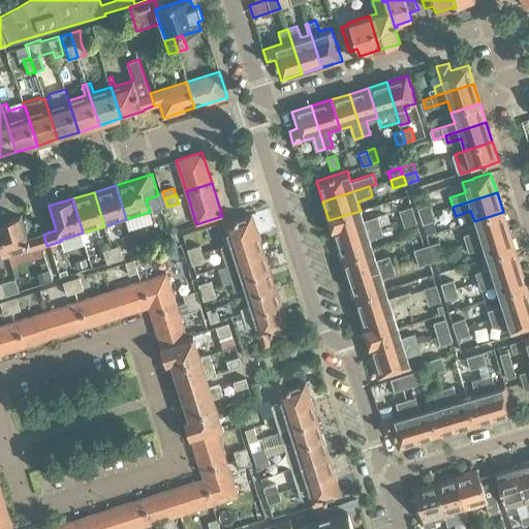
[(421,217),(433,212),(430,205),(417,209),(421,217)]
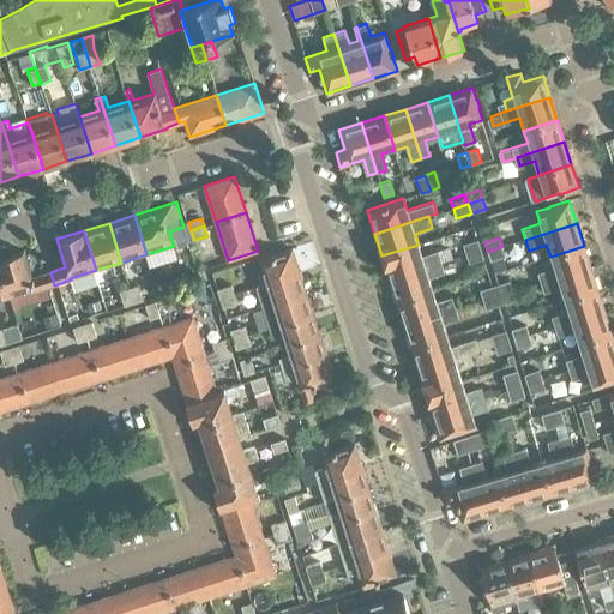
[(464,245),(467,254),(481,250),(477,240),(464,245)]
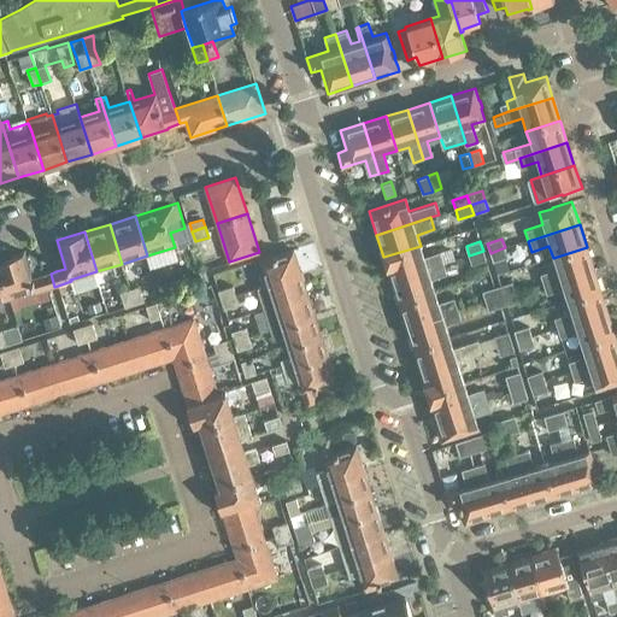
[(423,257),(421,246),(383,257),(391,280),(445,263),(441,251),(423,257)]
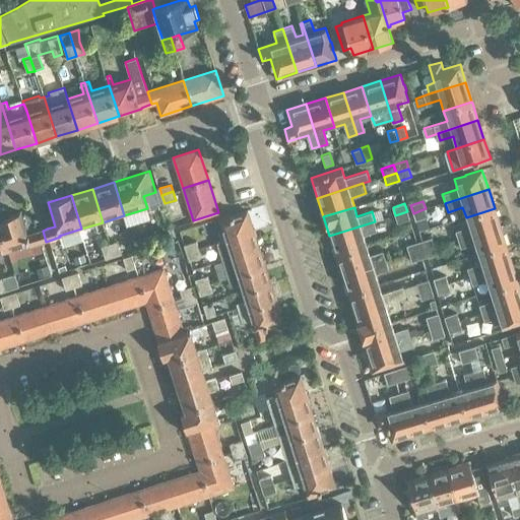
[(429,216),(426,208),(413,213),(416,220),(429,216)]
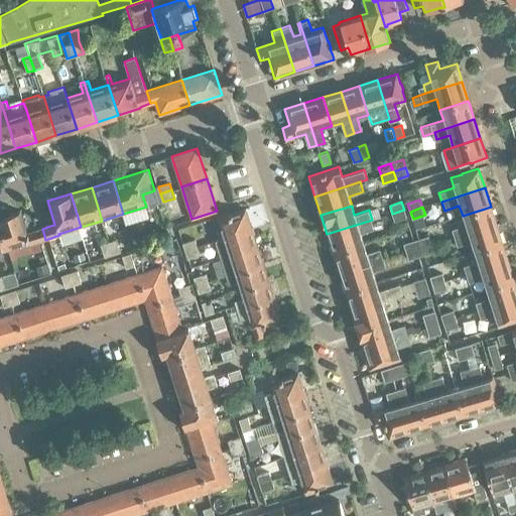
[(454,239),(496,225),(491,207),(463,216),(465,224),(450,229),(454,239)]
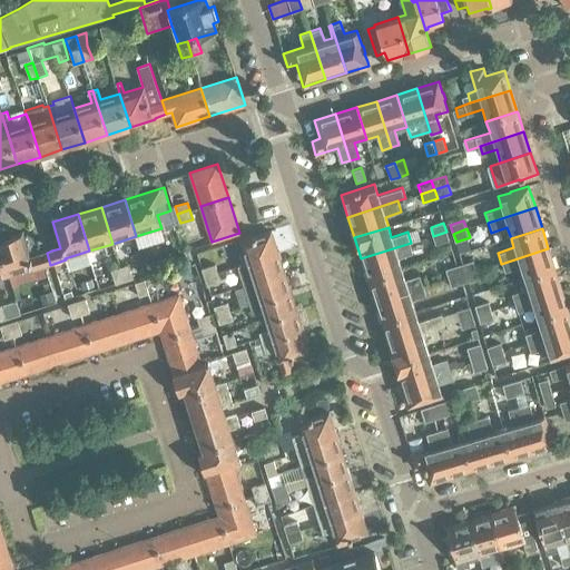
[(237,266),(278,253),(277,247),(276,247),(271,231),(253,236),(252,234),(232,241),(236,255),(233,257),(235,266),(237,266)]
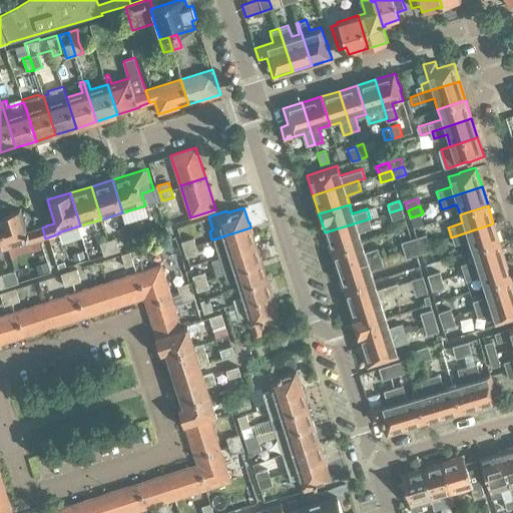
[(404,216),(402,208),(390,212),(393,220),(404,216)]
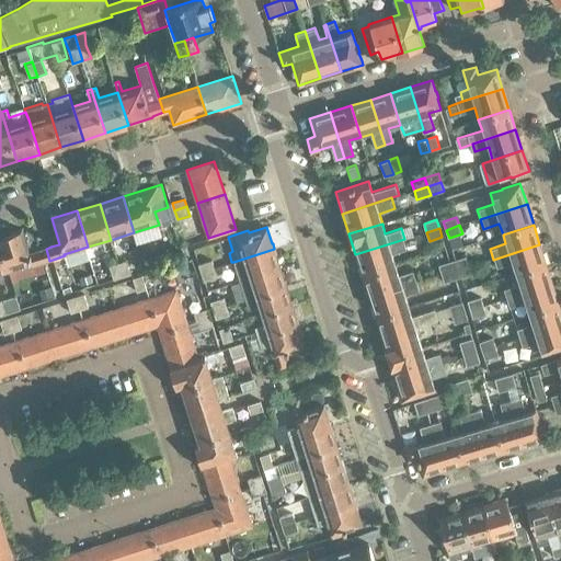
[(49,261),(46,249),(30,253),(23,229),(0,236),(0,238),(11,272),(13,282),(21,279),(18,270),(32,265),(33,266),(49,261)]
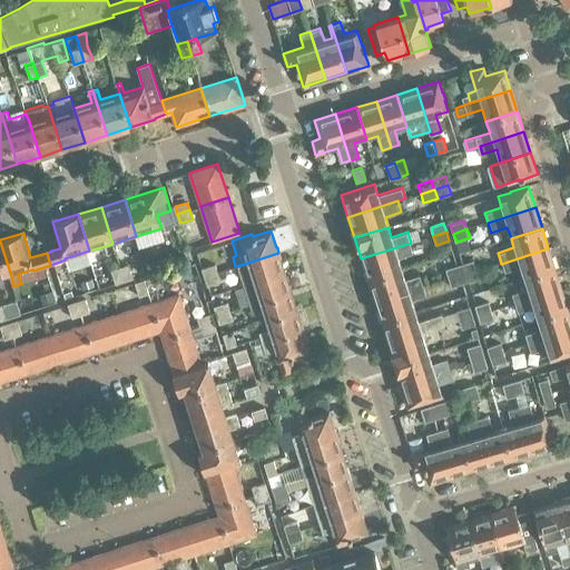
[(0,242),(0,279),(11,276),(0,242)]
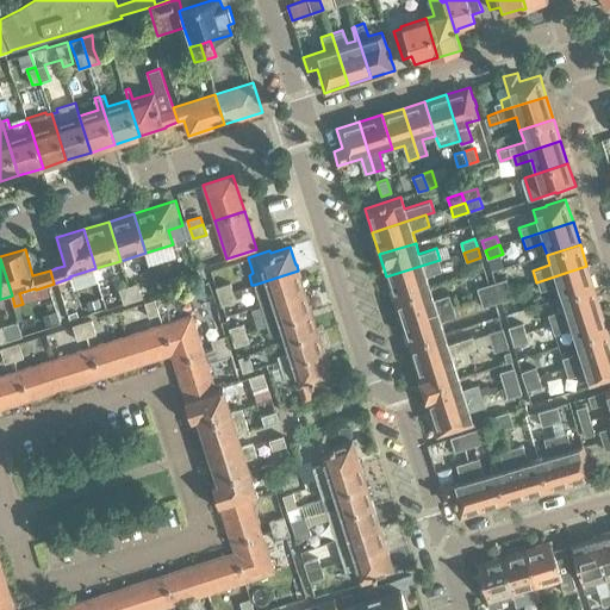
[(386,277),(393,300),(430,288),(427,275),(443,271),(440,260),(386,277)]
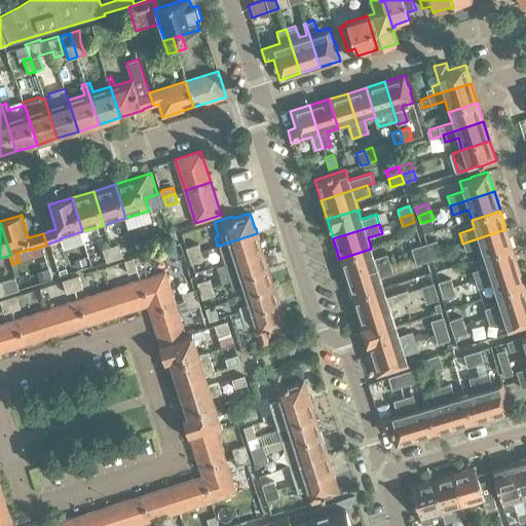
[(200,227),(182,233),(188,254),(200,251),(208,248),(200,227)]
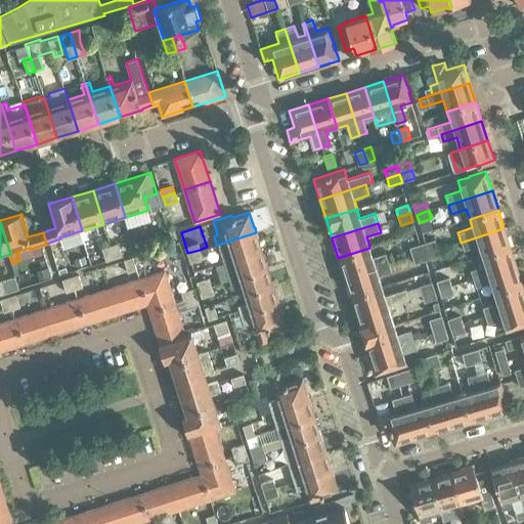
[(510,247),(504,228),(461,243),(463,250),(478,244),(482,256),(510,247)]
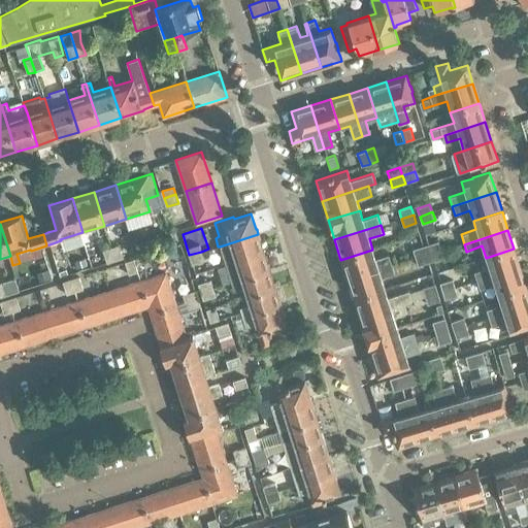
[(258,234),(220,246),(226,264),(263,253),(259,240),(260,239),(258,234)]
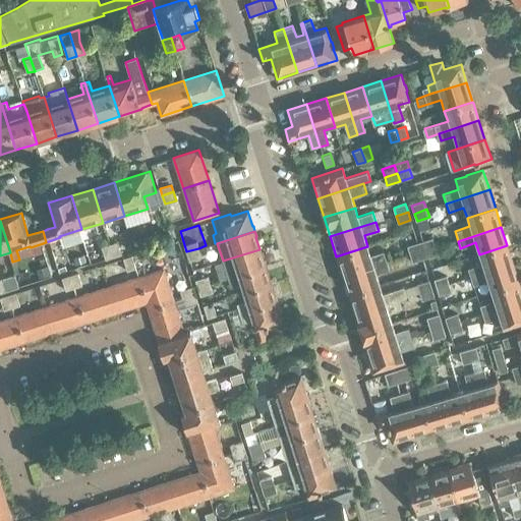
[(420,242),(423,250),(436,246),(432,238),(420,242)]
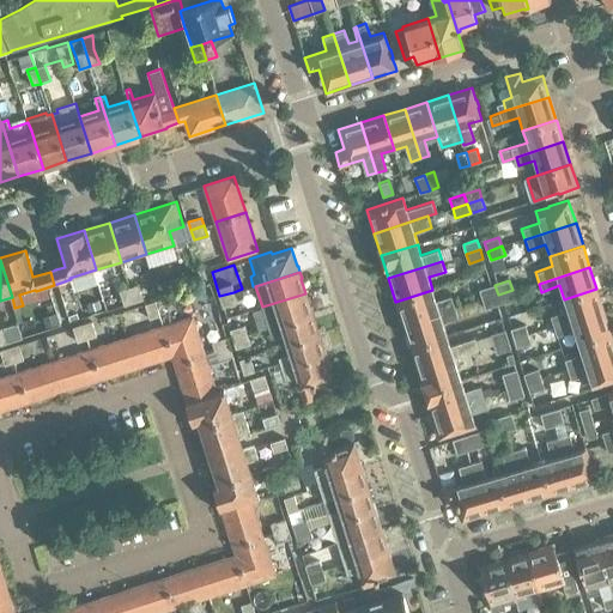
[(140,284),(129,286),(134,303),(145,299),(140,284)]
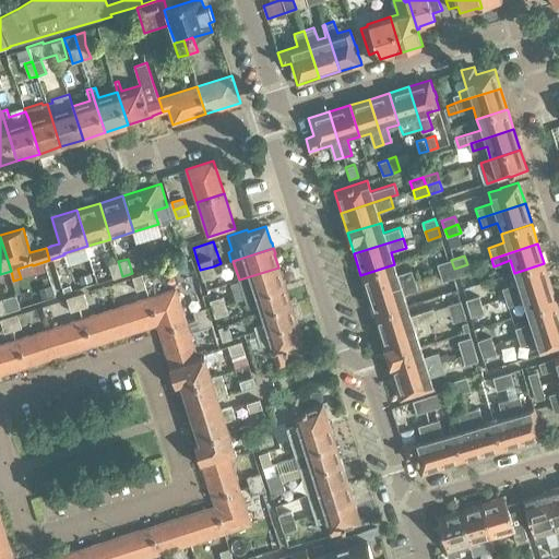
[(438,264),(440,273),(454,269),(451,260),(438,264)]
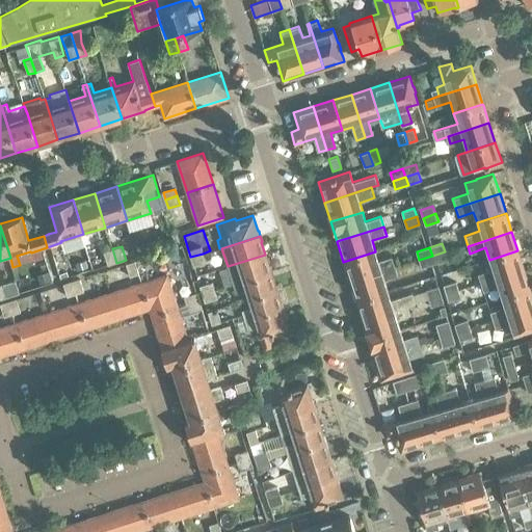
[(112,248),(89,256),(95,270),(116,263),(112,248)]
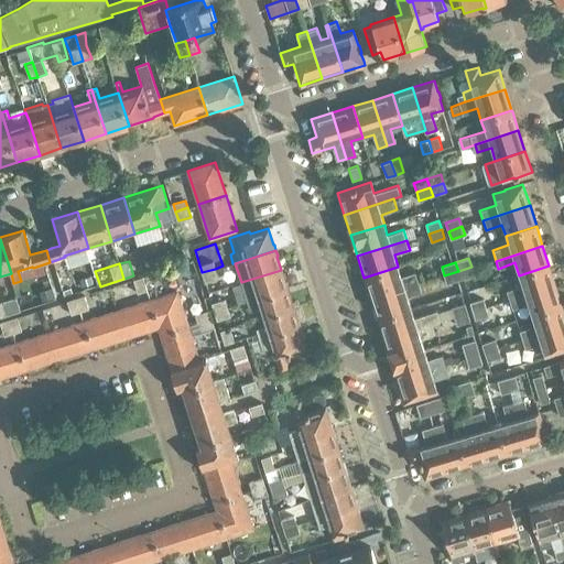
[(555,285),(549,266),(519,275),(522,286),(505,292),(508,301),(555,285)]
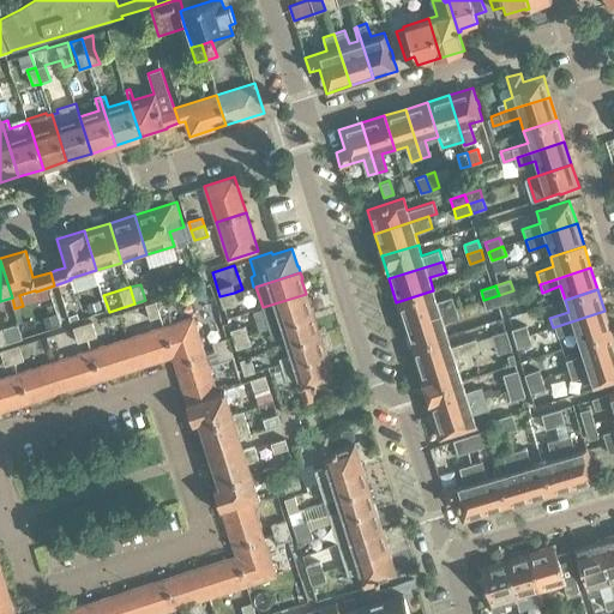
[(437,301),(433,290),(396,302),(404,324),(457,307),(453,295),(437,301)]
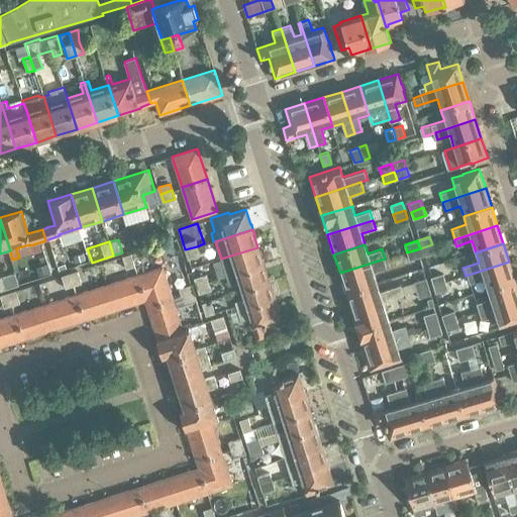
[(432,244),(420,248),(422,256),(434,252),(432,244)]
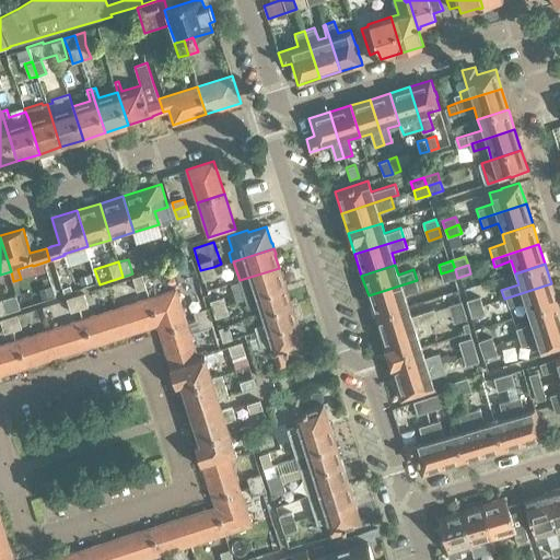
[(218,279),(213,267),(200,270),(205,283),(218,279)]
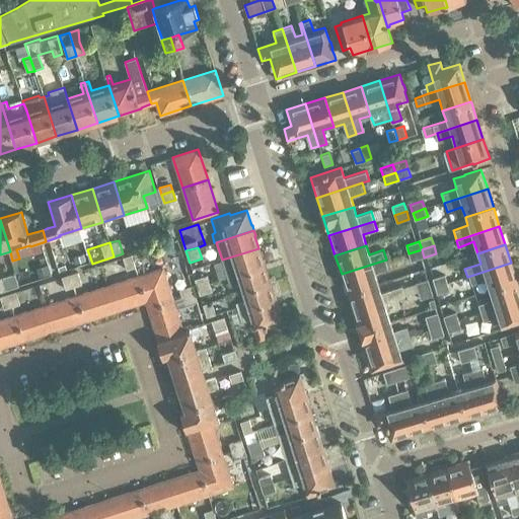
[(258,248),(222,260),(227,277),(265,265),(264,260),(263,260),(258,248)]
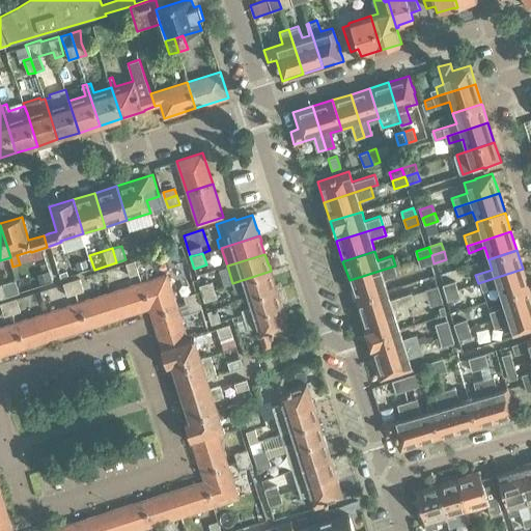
[(434,263),(431,255),(418,259),(421,268),(434,263)]
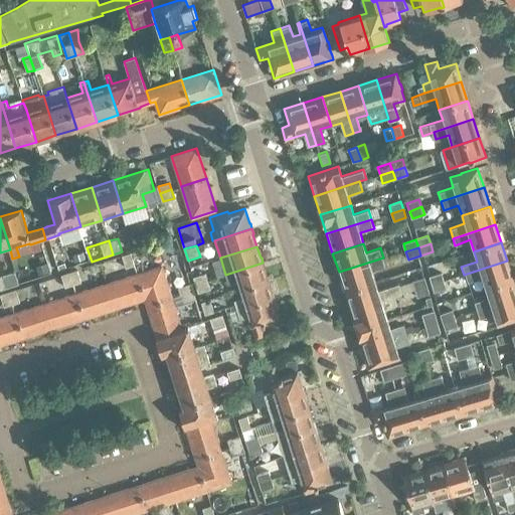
[(123,255),(127,270),(135,267),(133,256),(131,252),(123,255)]
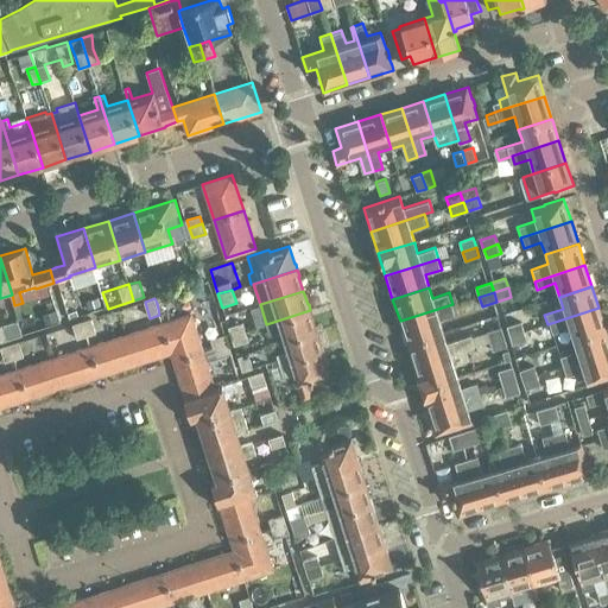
[(400,321),(406,340),(407,342),(443,331),(439,322),(457,316),(453,304),(400,321)]
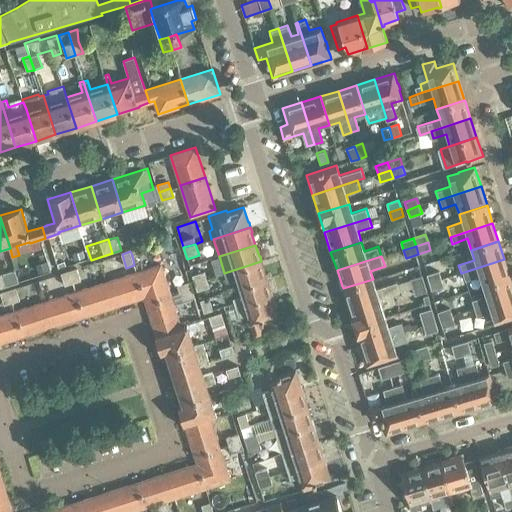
[(482,286),(510,277),(504,259),(461,273),(464,281),(479,276),(482,286)]
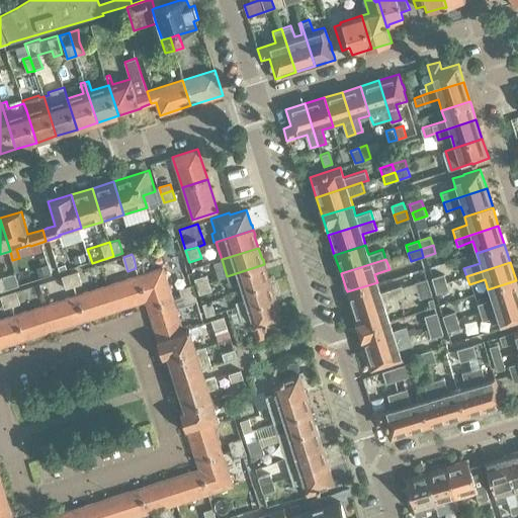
[(239,282),(242,290),(269,282),(265,269),(266,269),(264,264),(227,276),(230,285),(239,282)]
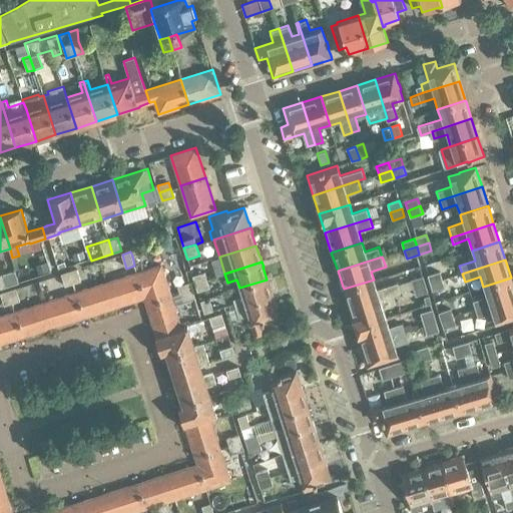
[(144,298),(146,305),(172,297),(161,264),(136,272),(144,298)]
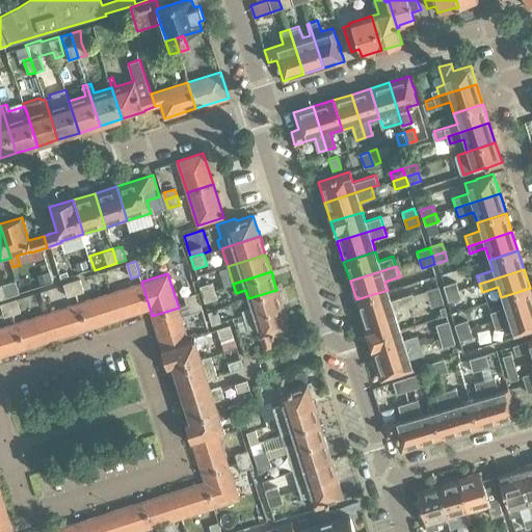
[(71,282),(75,294),(84,291),(81,278),(71,282)]
